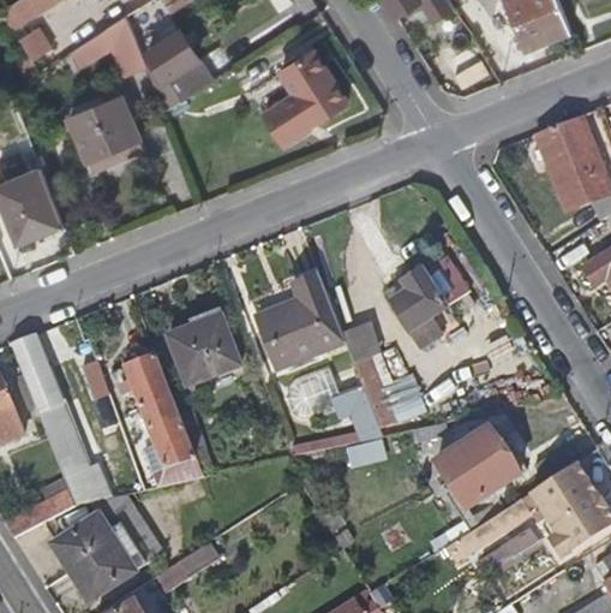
[(23,10),(16,0),(0,10),(0,12),(6,22),(23,10)]
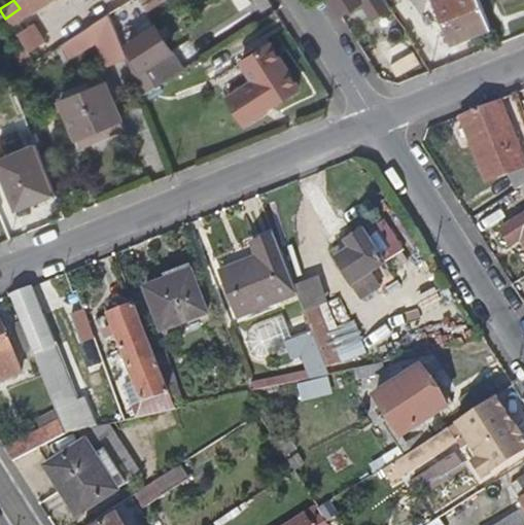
[(26,0),(32,10),(47,0),(26,0)]
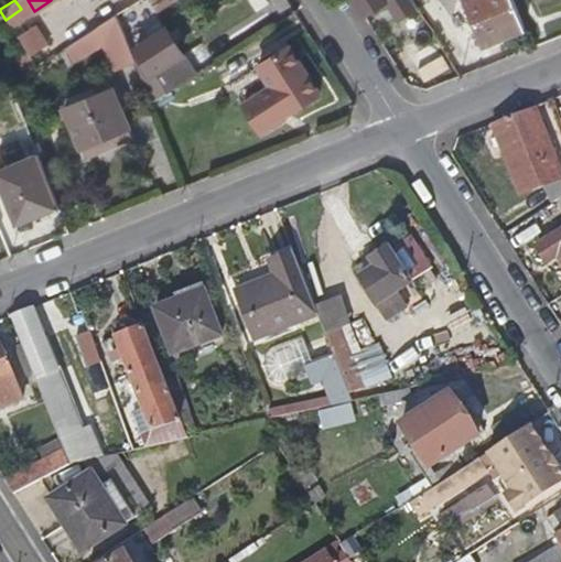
[(351,0),(363,17),(387,0),(401,0),(410,12),(429,0),(351,0)]
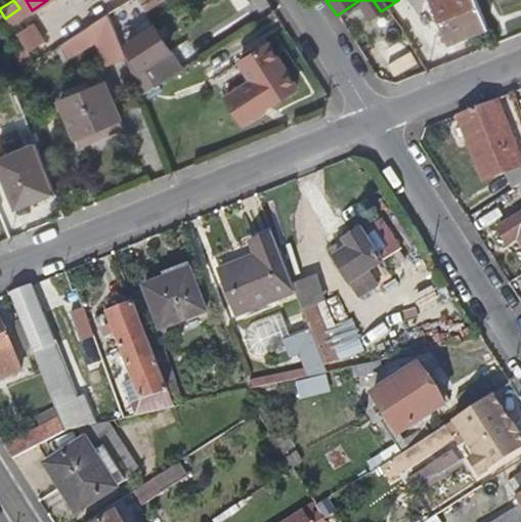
[(432,0),(449,44),(487,29),(476,0),(432,0)]
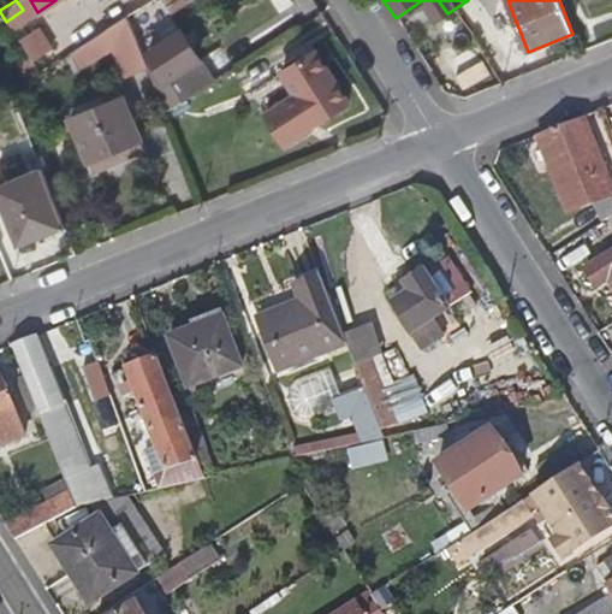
[(125,15),(105,28),(120,71),(144,63),(125,15)]
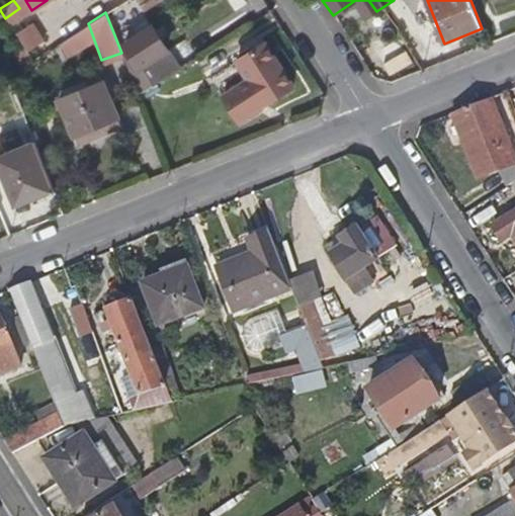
[(178,69),(151,27),(124,45),(139,68),(130,74),(138,94),(159,81),(178,69)]
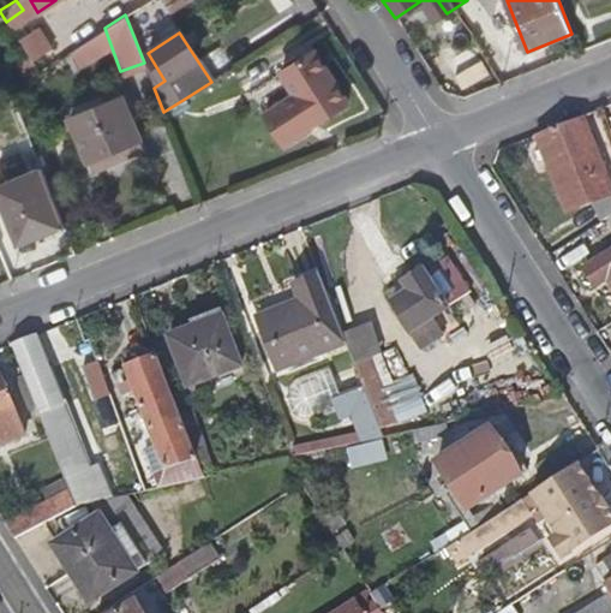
[(27,47),(36,64),(55,54),(46,37),(27,47)]
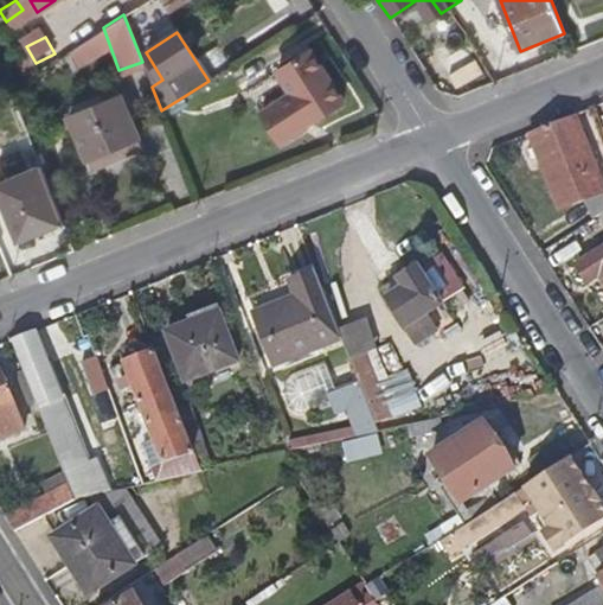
[(473,39),(440,61),(448,74),(478,55),(473,39)]
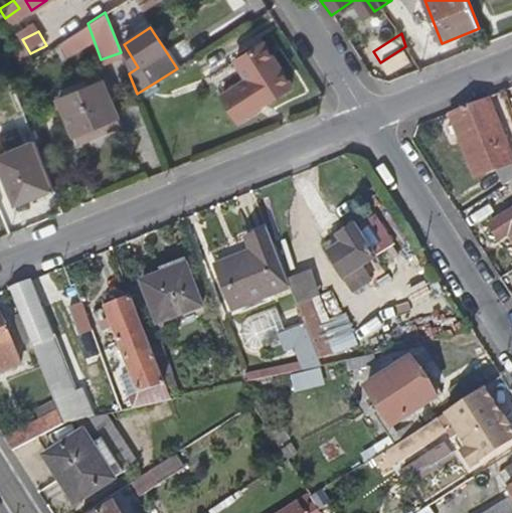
[(263,43),(234,60),(246,79),(220,95),(234,121),(288,86),(263,43)]
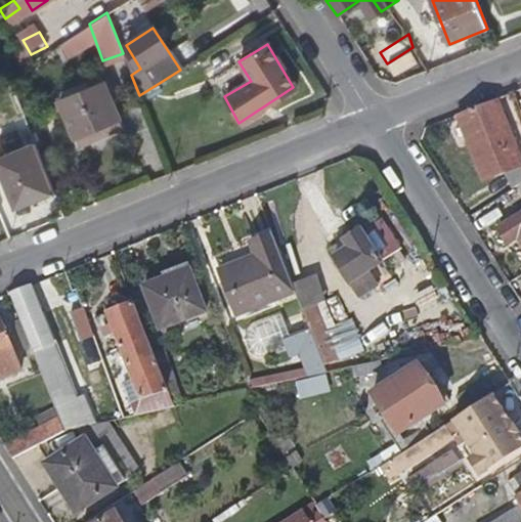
[(40,81),(35,69),(19,75),(25,87),(40,81)]
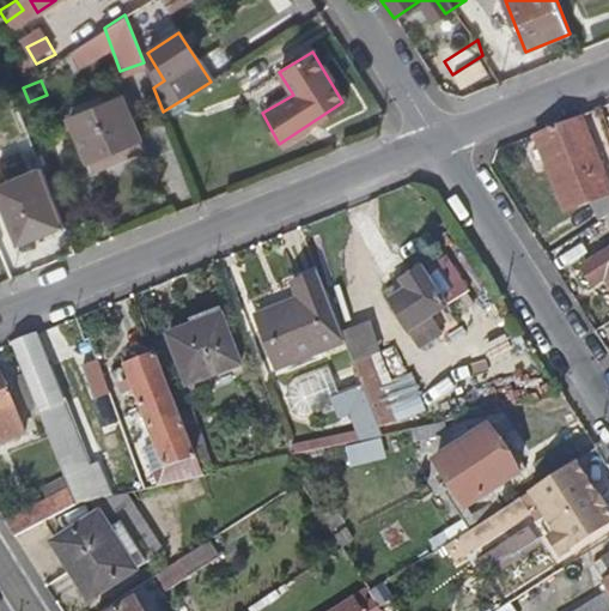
[(95,108),(125,96),(121,89),(69,107),(73,118),(95,108)]
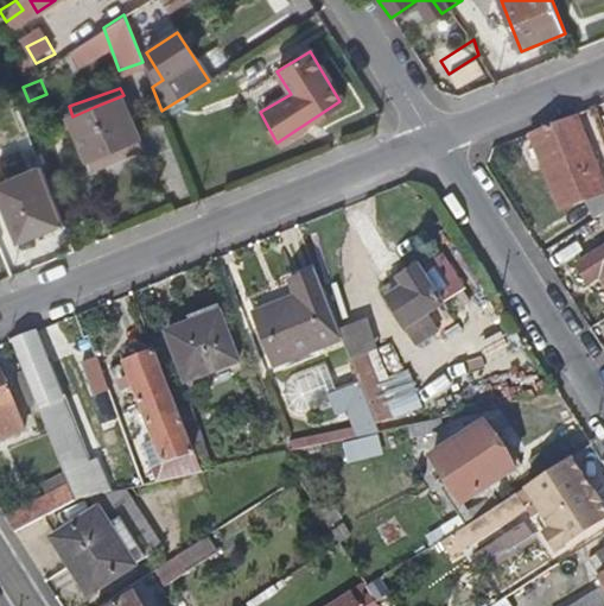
[(88,157),(139,137),(124,95),(94,107),(72,117),(88,157)]
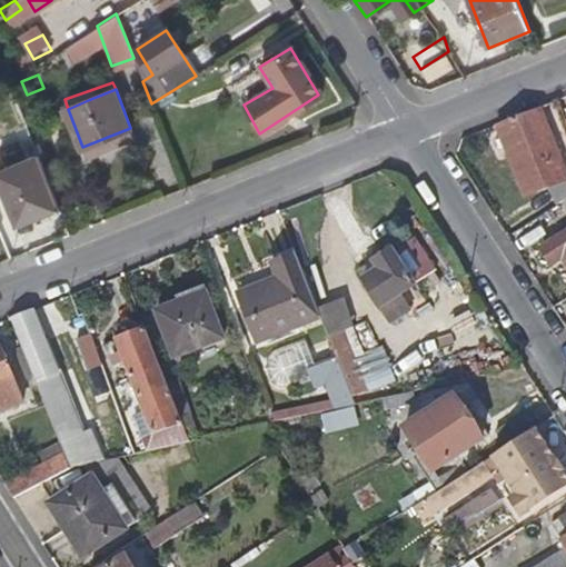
[(535,107),(494,123),(523,196),(550,185),(558,202),(560,201),(565,197),(565,177),(565,178),(535,107)]
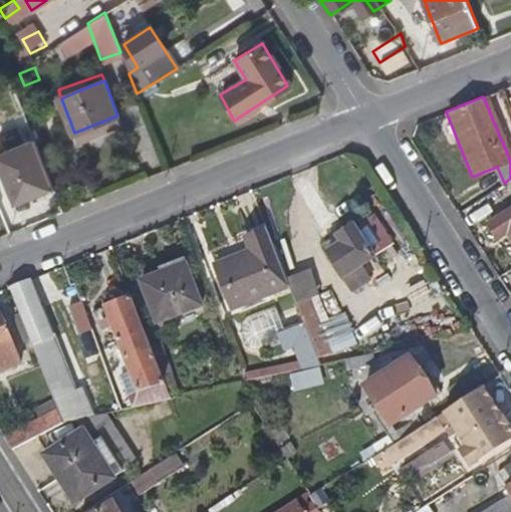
[(120,122),(117,115),(74,133),(77,141),(120,122)]
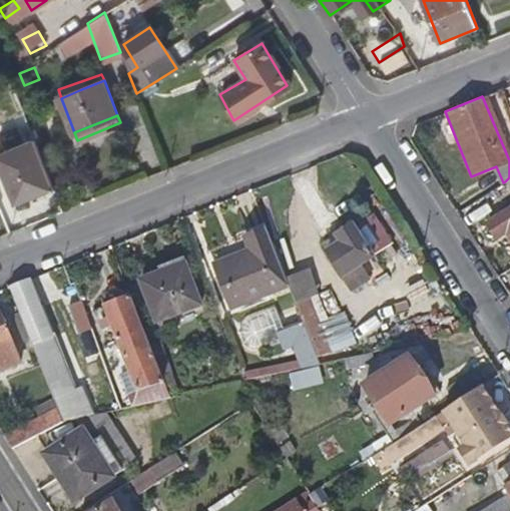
[(48,189),(31,143),(0,156),(0,182),(10,204),(48,189)]
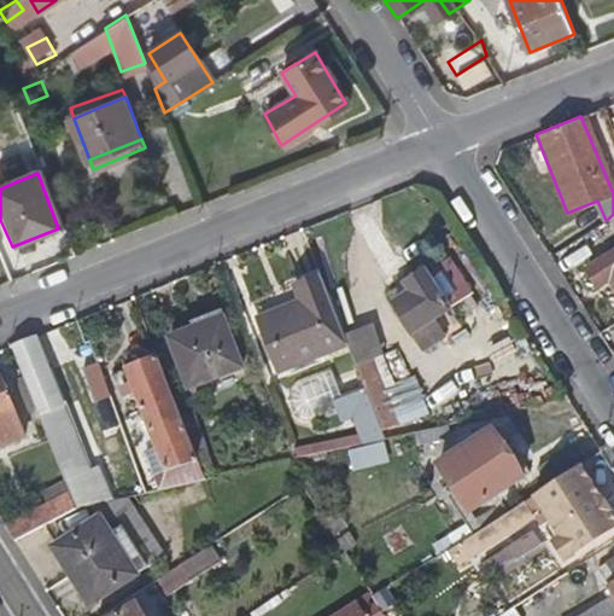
[(613,249),(584,268),(596,288),(608,279),(613,288),(613,249)]
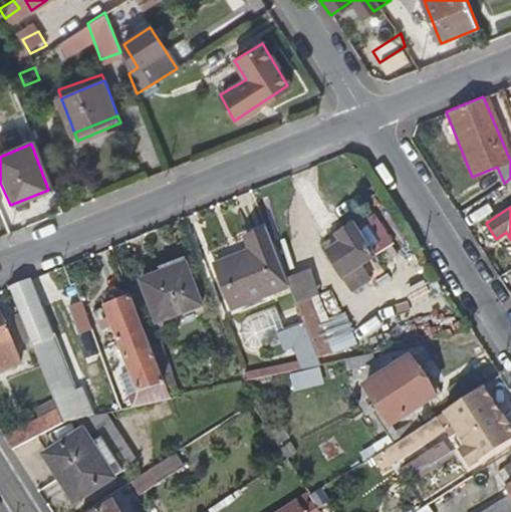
[(372,211),(351,225),(372,257),(394,243),(372,211)]
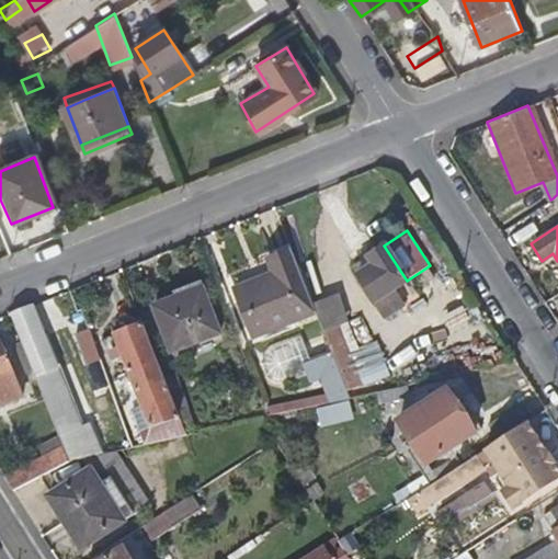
[(407,281),(384,246),(351,269),(383,319),(399,309),(389,293),(407,281)]
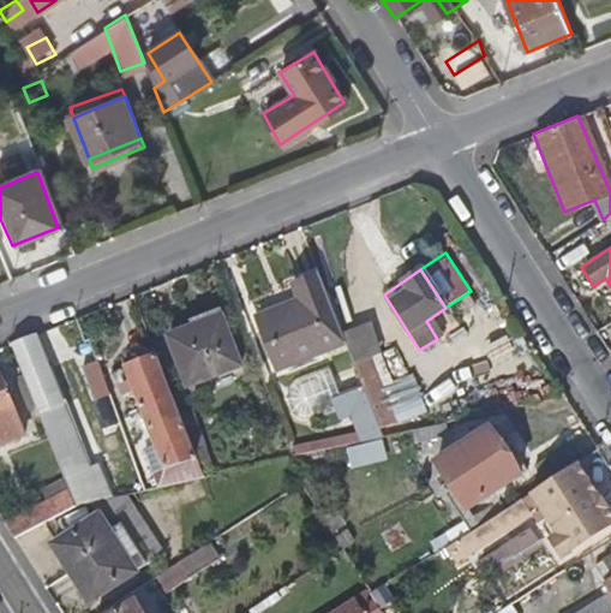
[(341,335),(316,272),(289,283),(297,302),(253,320),(276,370),(345,344),(341,335)]
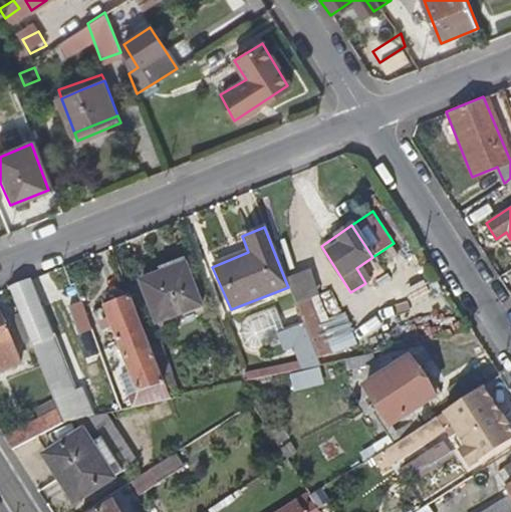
[(183,261),(140,278),(157,320),(200,302),(183,261)]
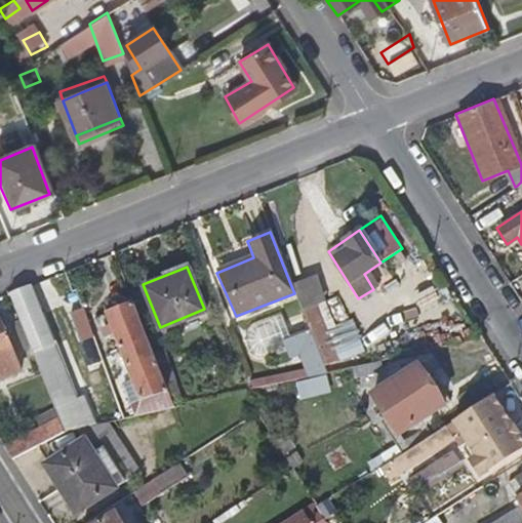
[(305,281),(291,286),(294,293),(303,312),(315,307),(331,349),(340,345),(314,277),(305,281)]
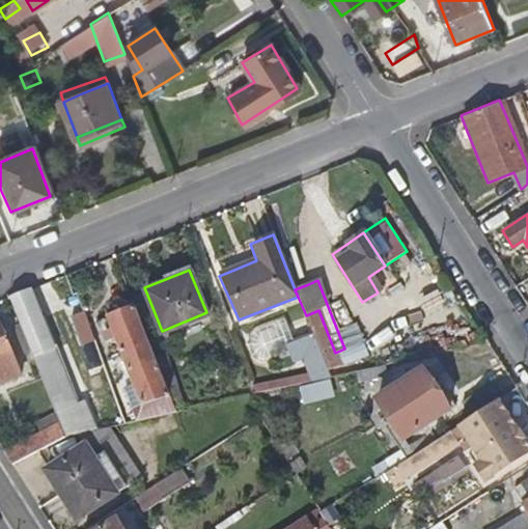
[(29,287),(8,296),(20,326),(31,354),(55,414),(60,426),(65,440),(77,437),(96,432),(86,406),(76,409),(29,287)]
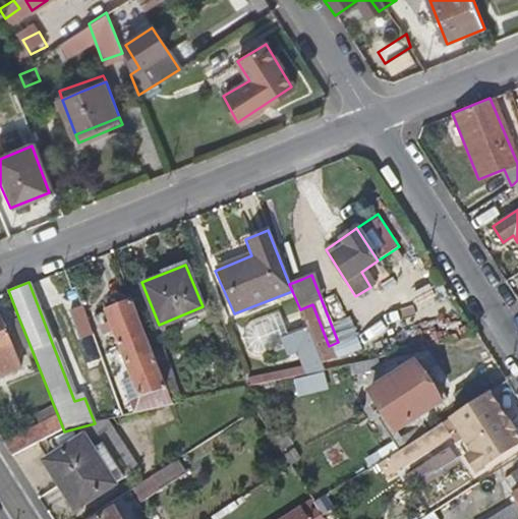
[(152,349),(133,303),(108,314),(111,323),(100,329),(103,339),(115,334),(134,380),(124,385),(135,413),(174,404),(164,380),(156,359),(152,349)]
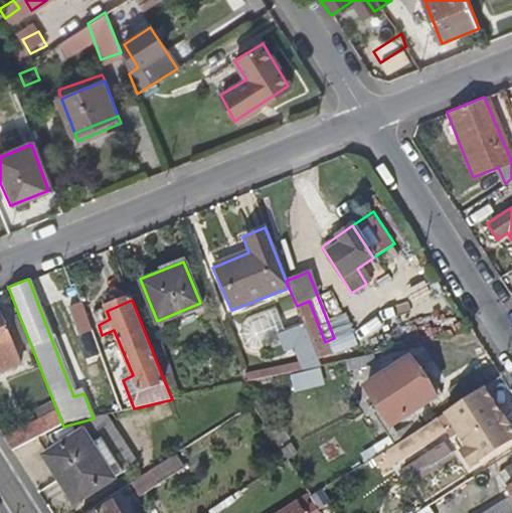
[(303,323),(318,359),(330,353),(356,344),(352,331),(334,338),(325,342),(309,301),(297,306),(303,323)]
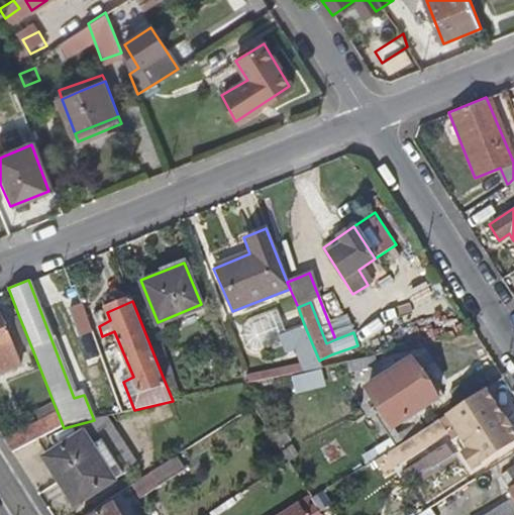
[(92,334),(81,306),(69,310),(79,337),(92,334)]
